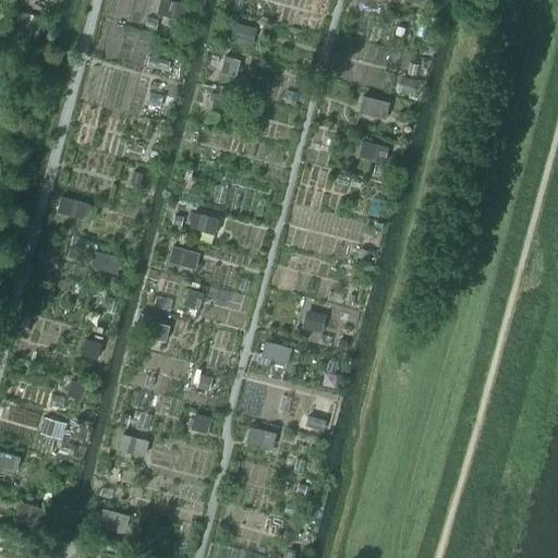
[(159,0),(157,13),(181,20),(185,5),(165,0),(159,0)]
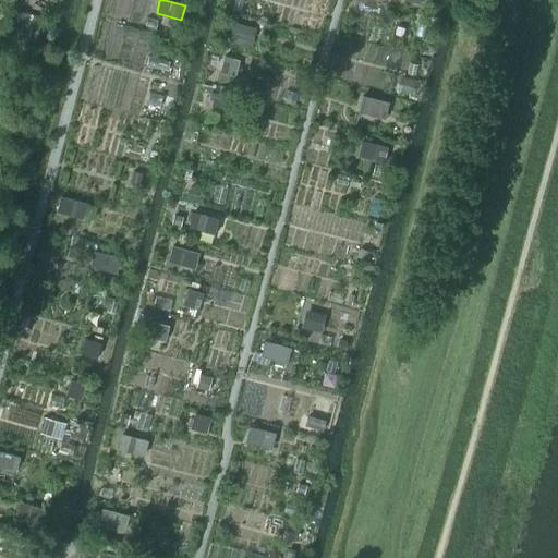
[(15,29),(38,35),(44,15),(20,9),(15,29)]
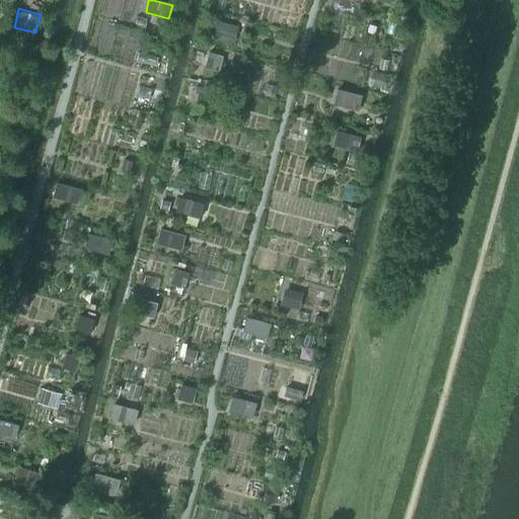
[(213,38),(228,42),(232,26),(217,22),(213,38)]
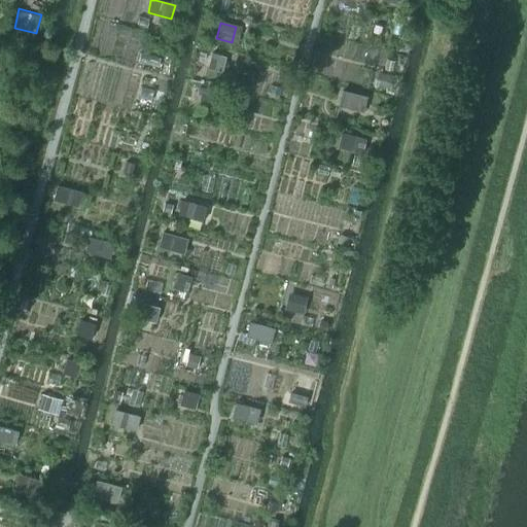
[(208,68),(221,71),(224,58),(211,55),(208,68)]
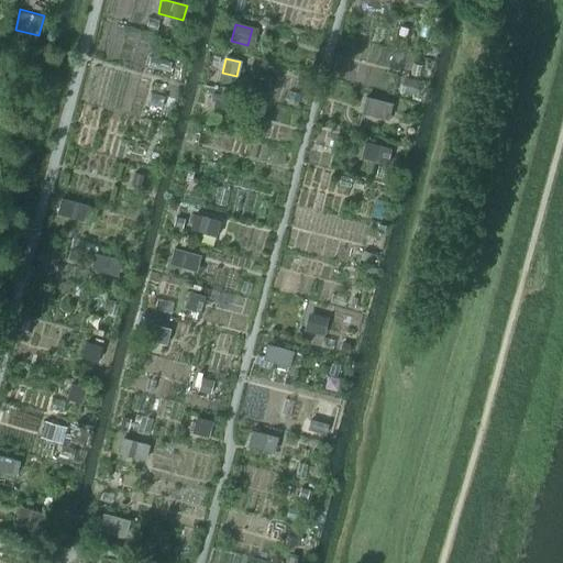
[(407,79),(403,95),(416,98),(419,83),(407,79)]
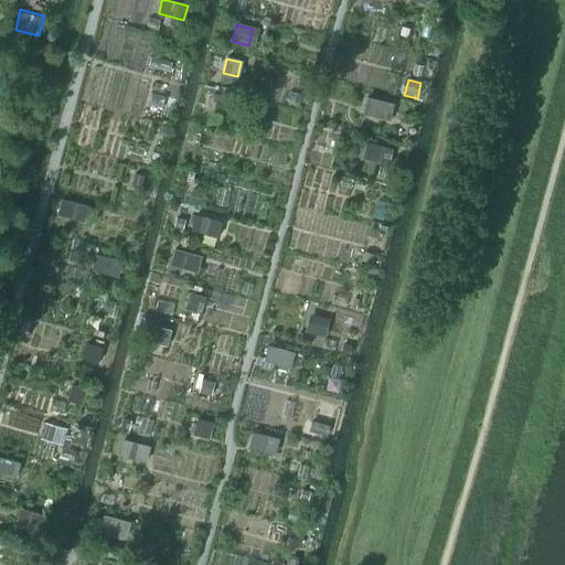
[(226,97),(214,95),(212,106),(223,109),(226,97)]
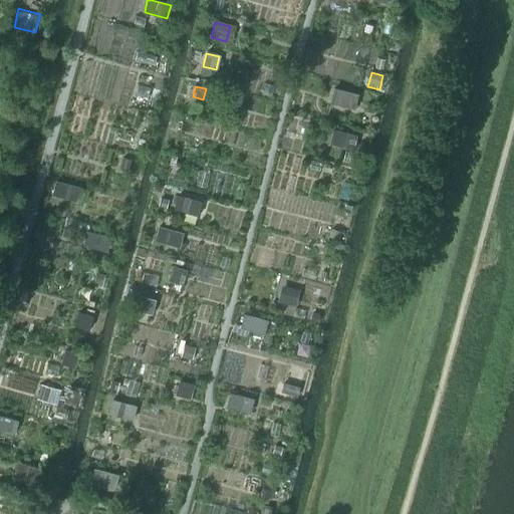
[(330,102),(353,108),(356,95),(333,89),(330,102)]
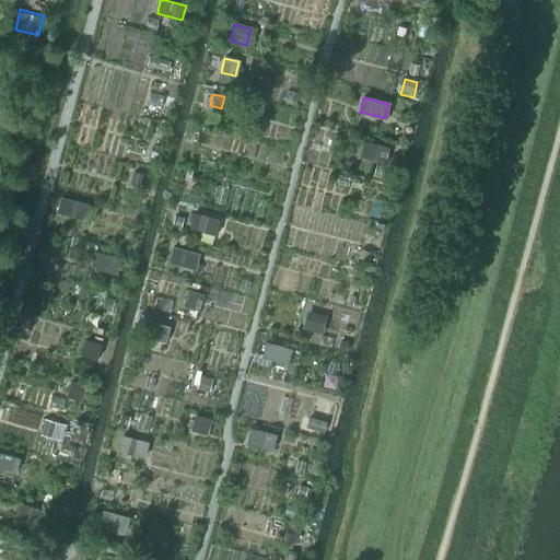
[(400,114),(398,121),(406,124),(408,116),(400,114)]
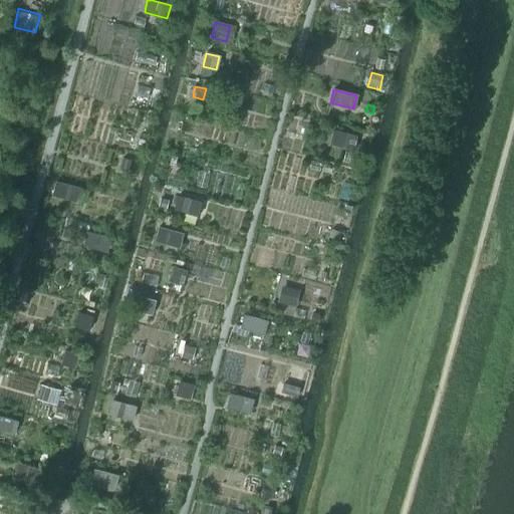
[(329,144),(352,150),(355,138),(332,132),(329,144)]
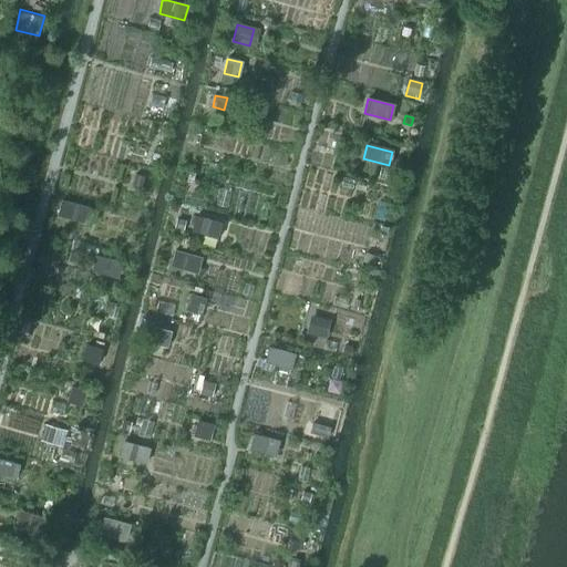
[(58,216),(83,223),(88,208),(62,200),(58,216)]
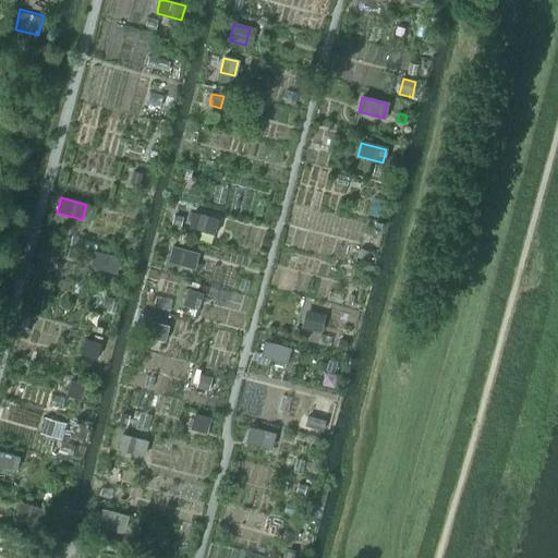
[(189,228),(214,234),(218,220),(193,214),(189,228)]
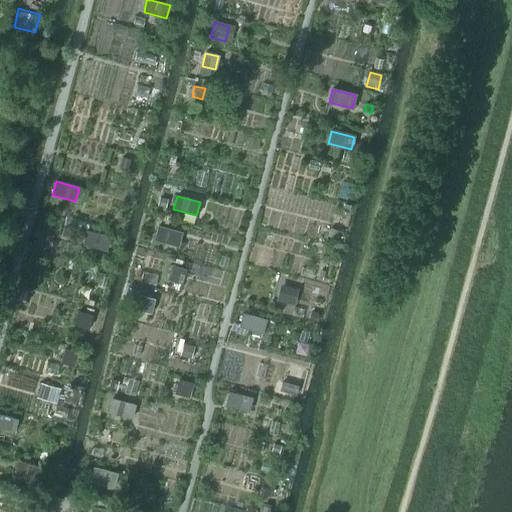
[(160,198),(158,205),(165,207),(167,200),(160,198)]
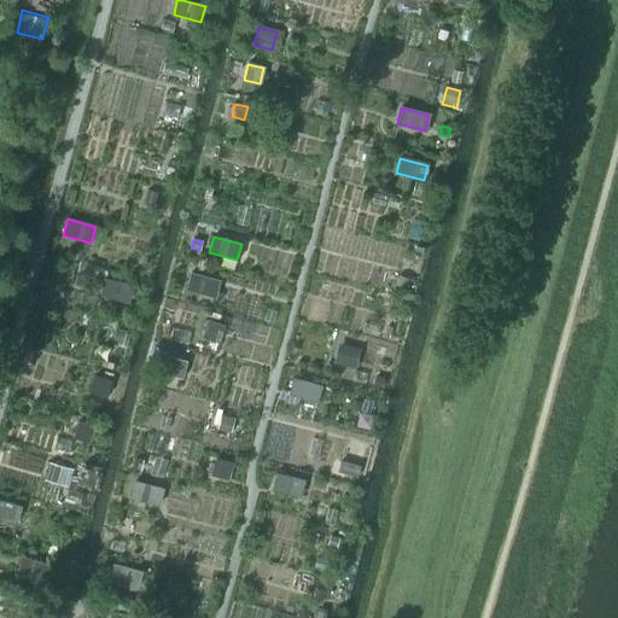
[(403,262),(401,270),(409,272),(410,263),(403,262)]
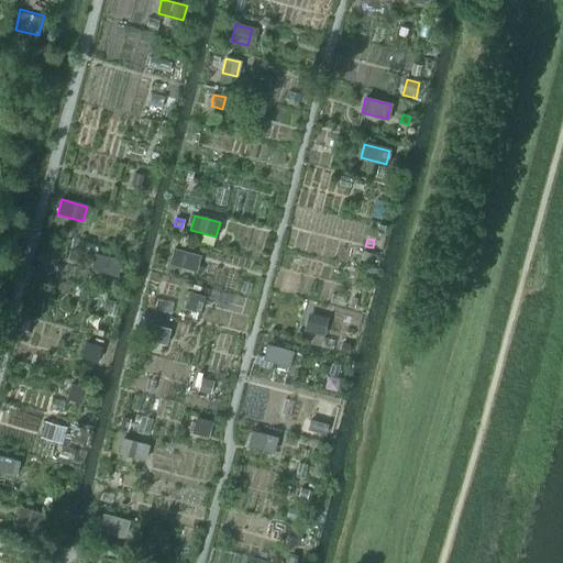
[(169,264),(195,271),(199,256),(174,249),(169,264)]
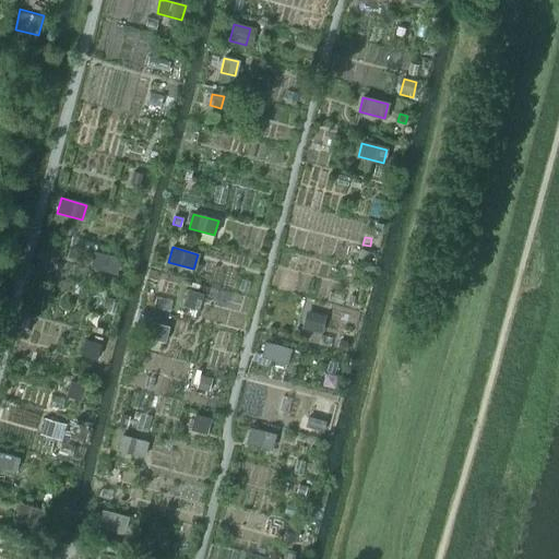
[(366,260),(368,252),(360,250),(358,258),(366,260)]
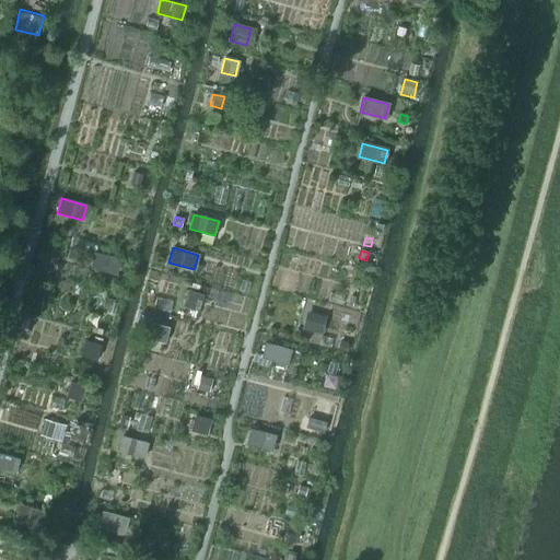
[(91,267),(116,275),(119,259),(95,253),(91,267)]
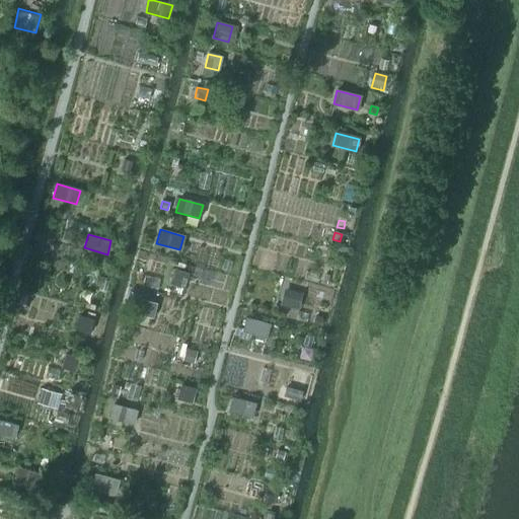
[(170,283),(183,287),(188,274),(173,270),(170,283)]
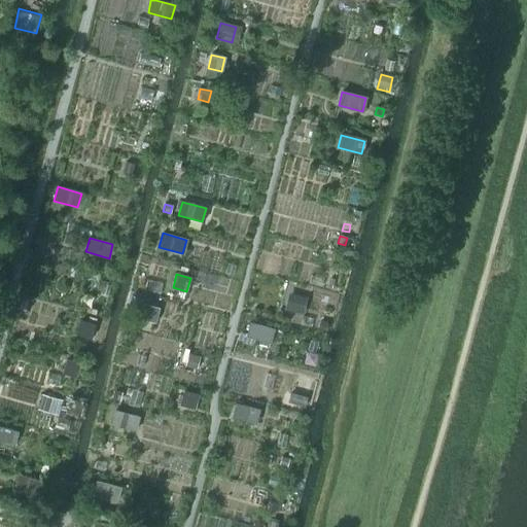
[(292,295),(289,312),(302,315),(306,299),(292,295)]
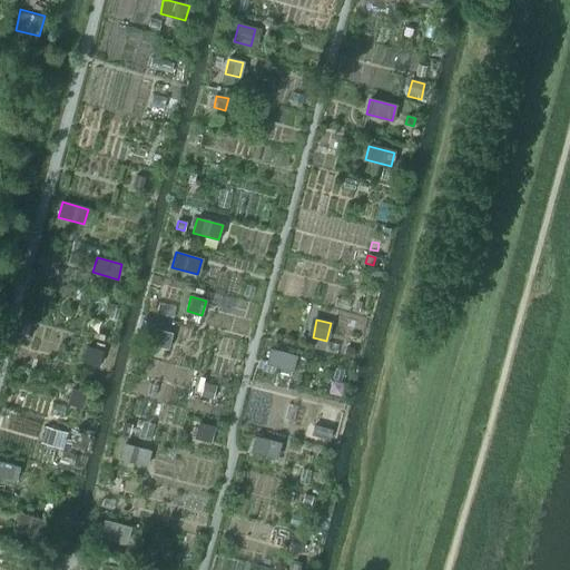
[(153,344),(167,349),(172,334),(156,330),(153,344)]
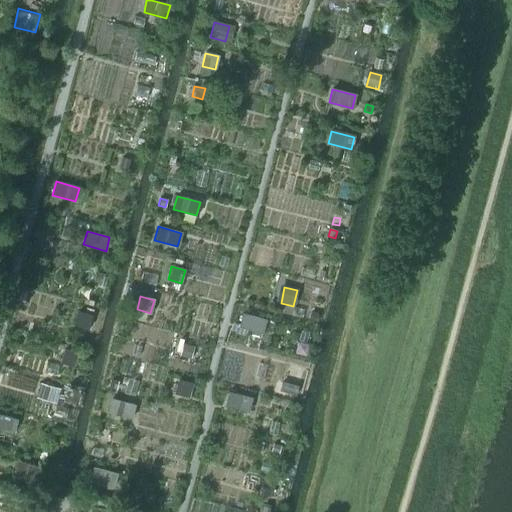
[(74,325),(88,328),(92,315),(78,311),(74,325)]
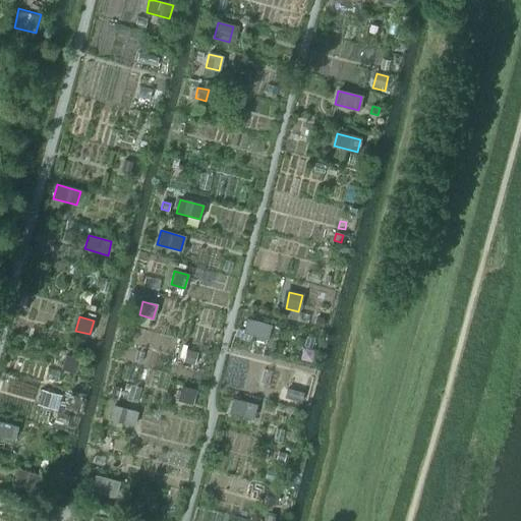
[(247,320),(244,333),(267,339),(271,326),(247,320)]
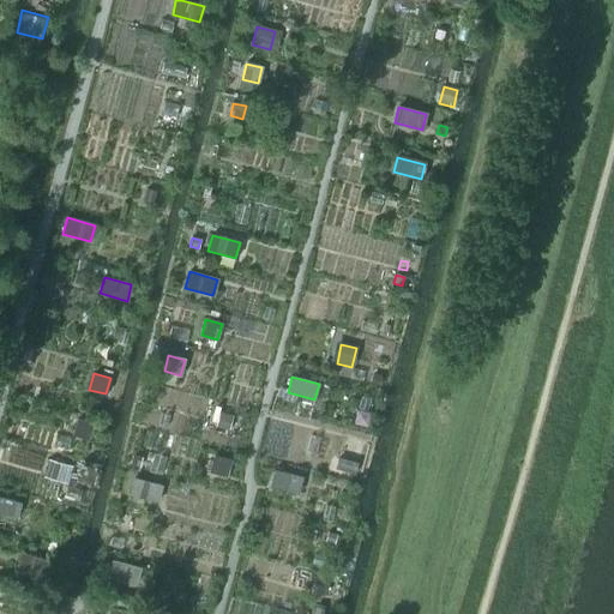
[(220,413),(216,426),(228,429),(232,416),(220,413)]
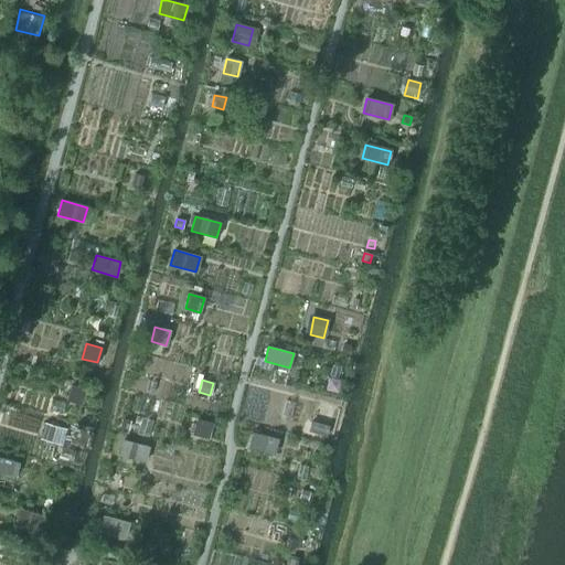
[(67,401),(82,404),(86,390),(72,385),(67,401)]
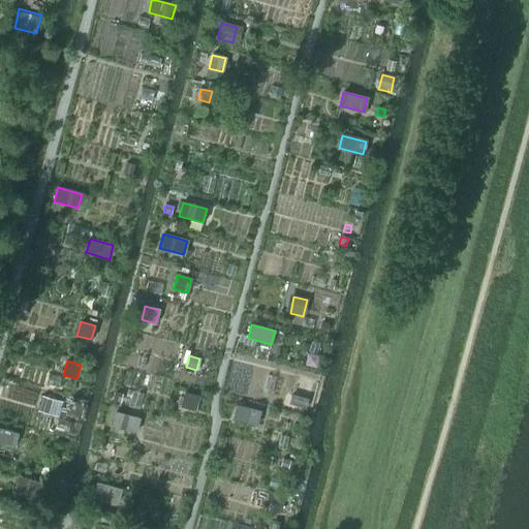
[(181,406),(194,410),(198,397),(185,393),(181,406)]
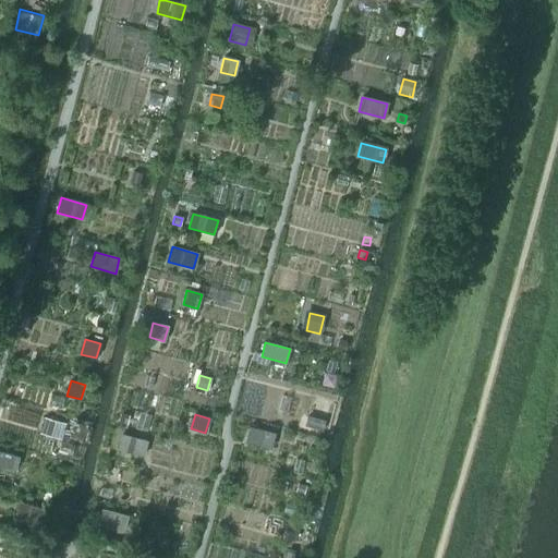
[(40,431),(61,437),(64,424),(45,419),(40,431)]
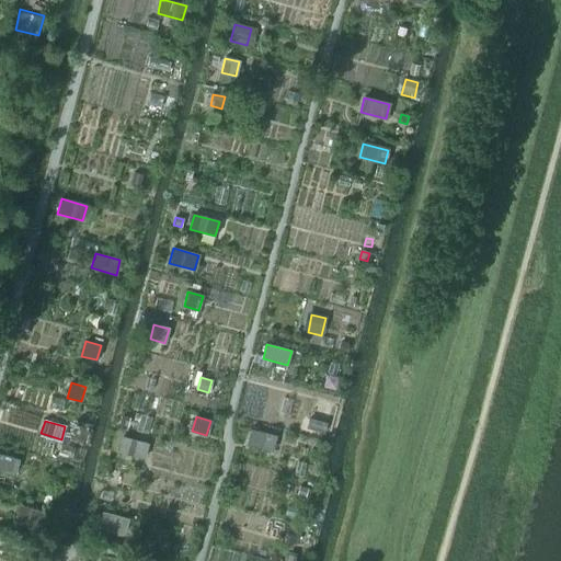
[(306,428),(323,434),(325,425),(309,421),(306,428)]
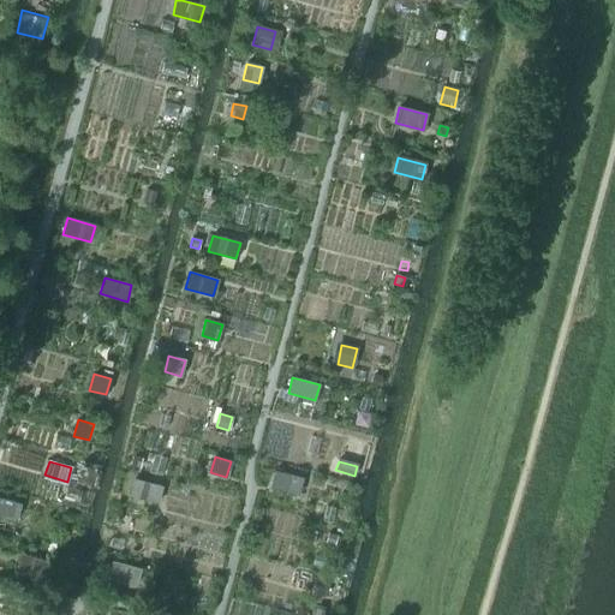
[(270,488),(298,495),(302,478),(275,472),(270,488)]
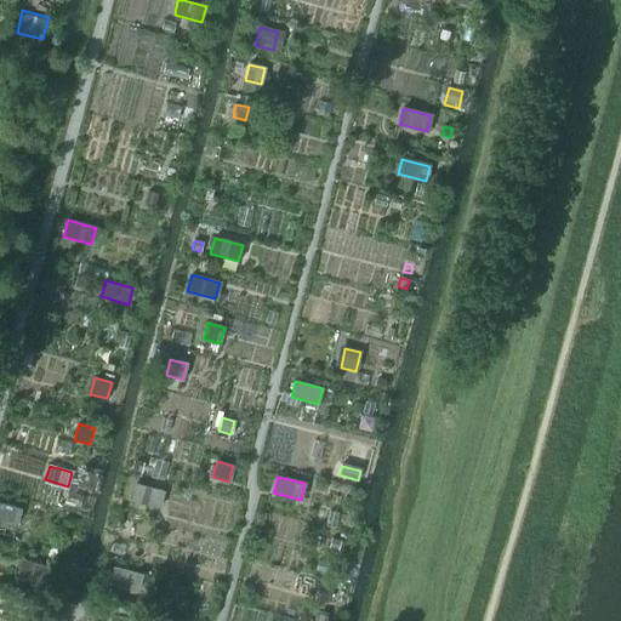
[(131,500),(159,508),(164,491),(136,484),(131,500)]
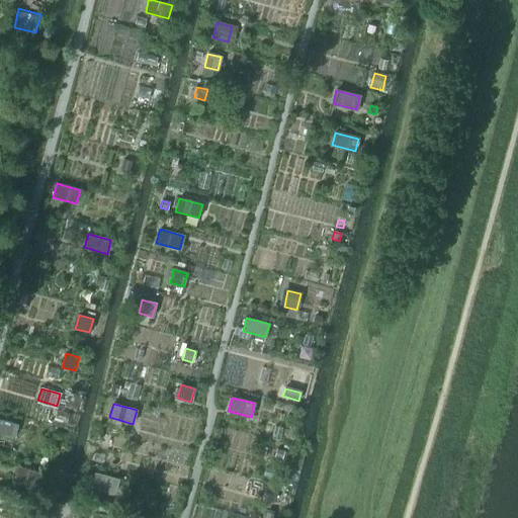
[(0,434),(13,438),(17,425),(0,419),(0,434)]
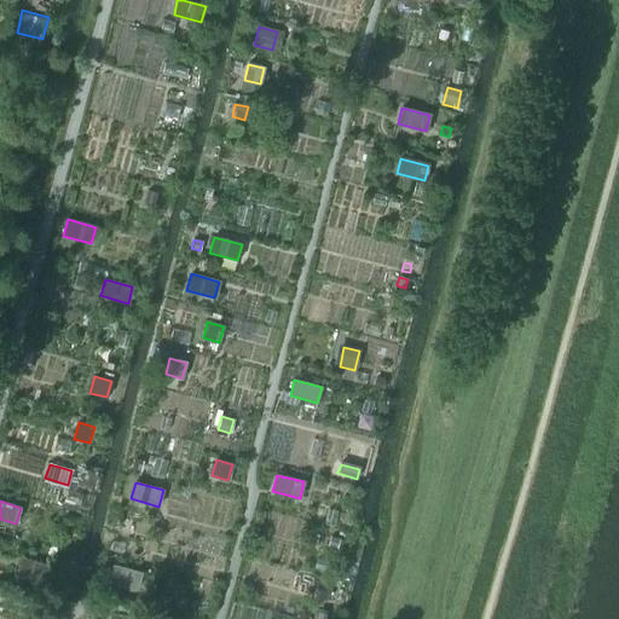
[(331,537),(329,545),(336,548),(339,539),(331,537)]
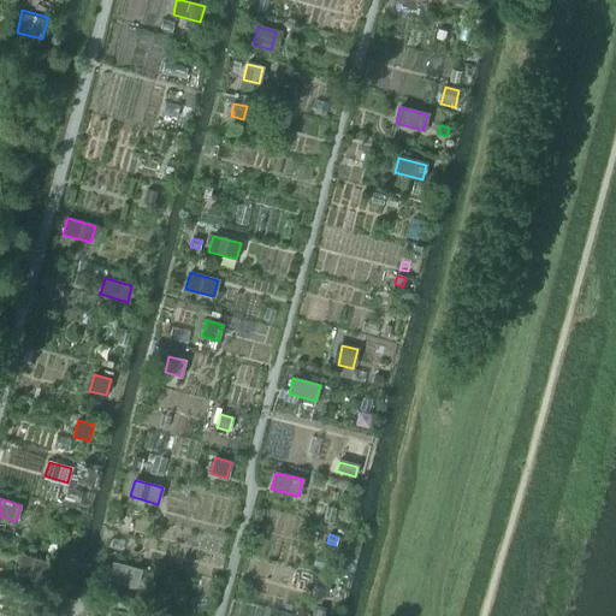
[(17,572),(42,579),(45,579),(49,563),(22,556),(17,572)]
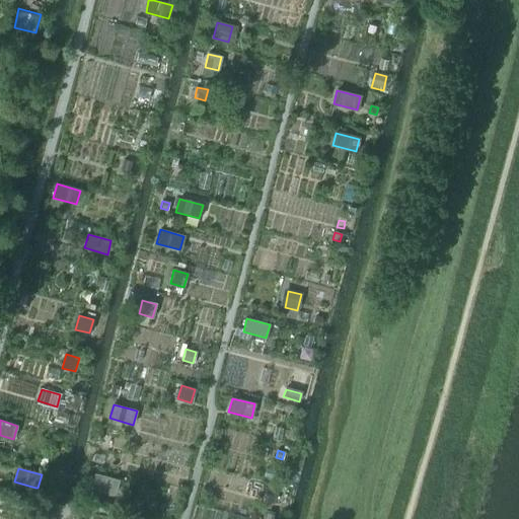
[(95,474),(91,488),(115,494),(119,480),(95,474)]
